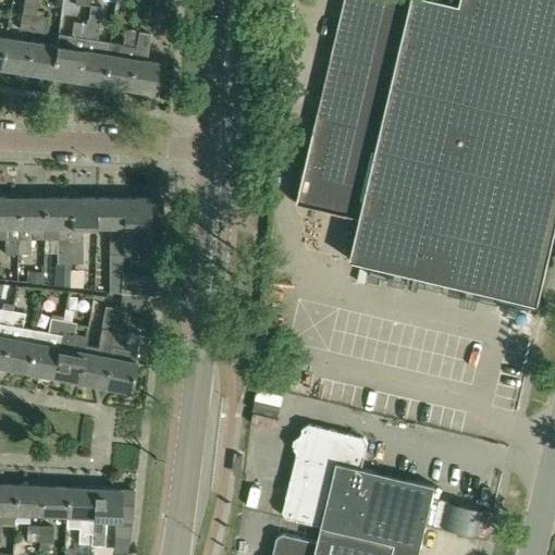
[(165,13),(167,0),(152,0),(152,13),(165,13)]
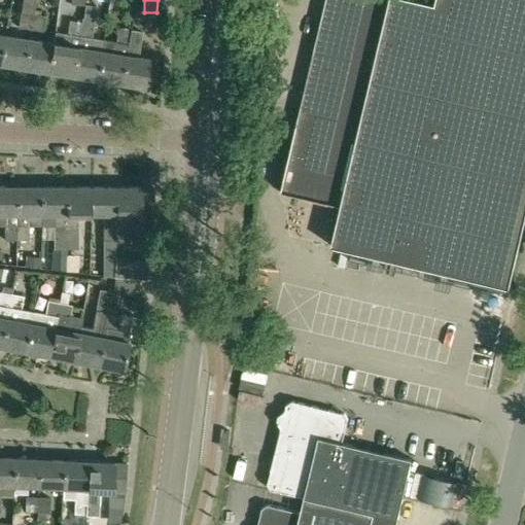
[(323,0),(279,194),(339,208),(387,0),(323,0)]
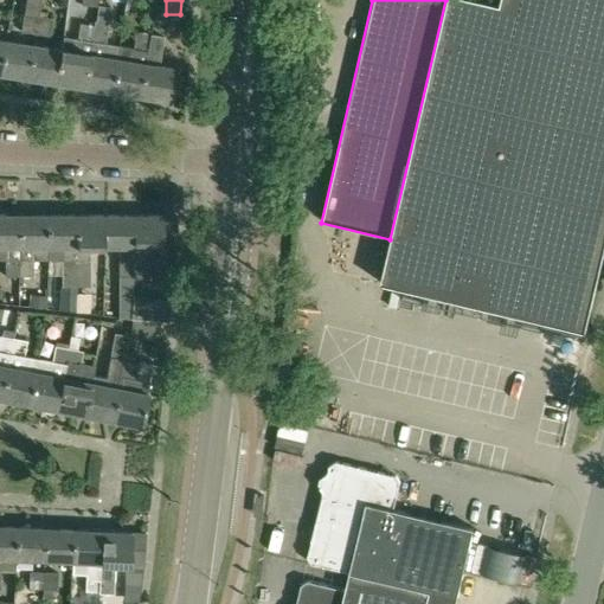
[(468,0),(445,0),(390,239),(379,286),(584,334),(603,246),(603,0),(499,0),(498,7),(468,0)]
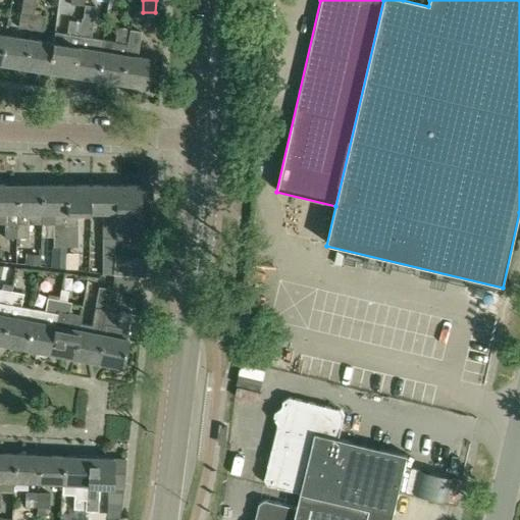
[(15,31),(28,33),(31,17),(18,15),(15,31)]
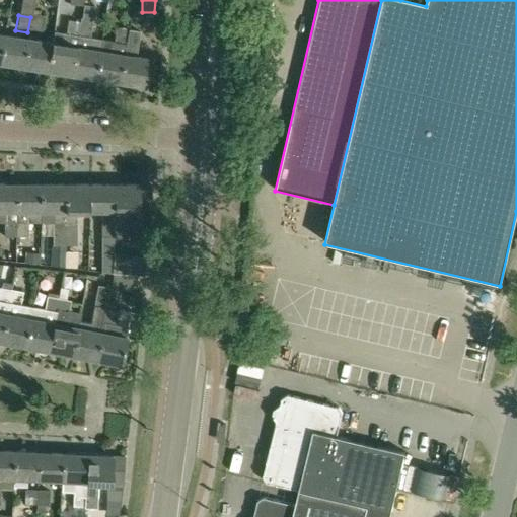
[(43,19),(30,17),(27,32),(40,34),(43,19)]
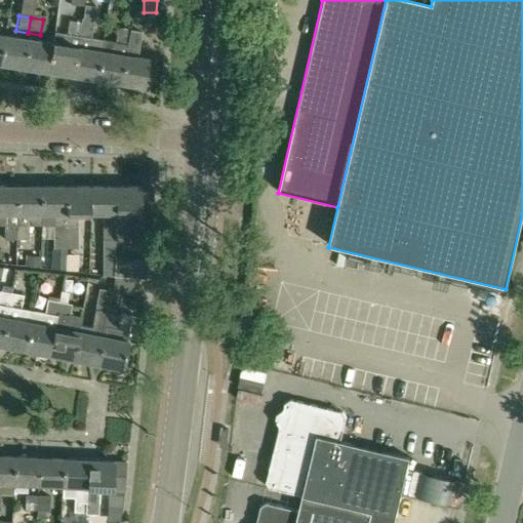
[(71,79),(95,82),(102,43),(89,41),(92,24),(80,22),(79,26),(78,26),(71,79)]
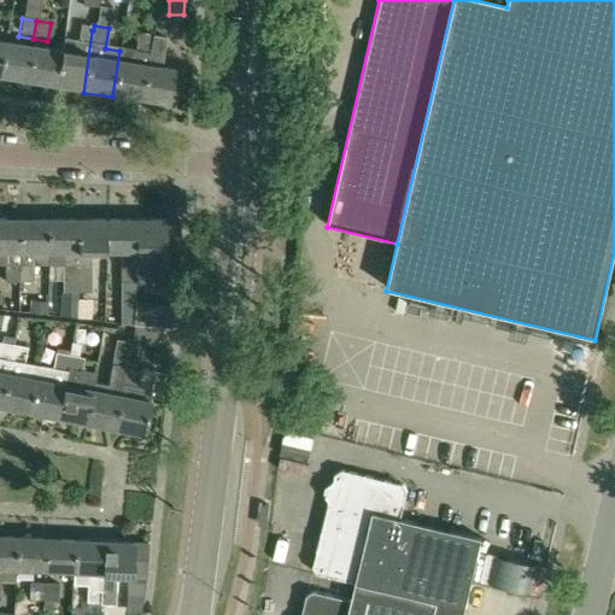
[(54,88),(83,93),(92,30),(80,28),(76,42),(62,40),(60,54),(54,88)]
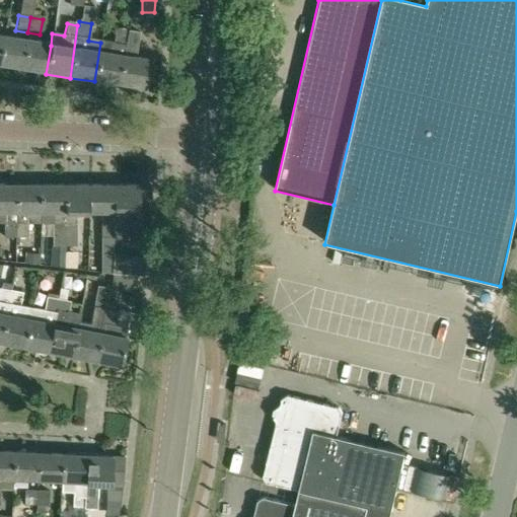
[(94,81),(118,85),(124,47),(122,47),(125,32),(115,30),(113,45),(100,43),(94,81)]
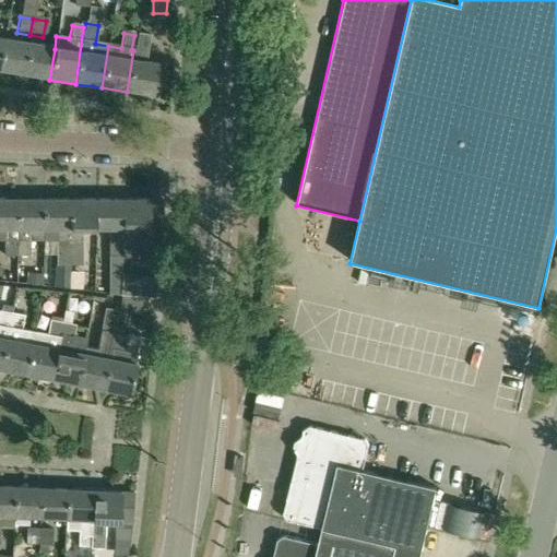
[(158,66),(152,64),(144,63),(149,37),(135,34),(133,50),(127,92),(152,96),(153,96),(158,66)]
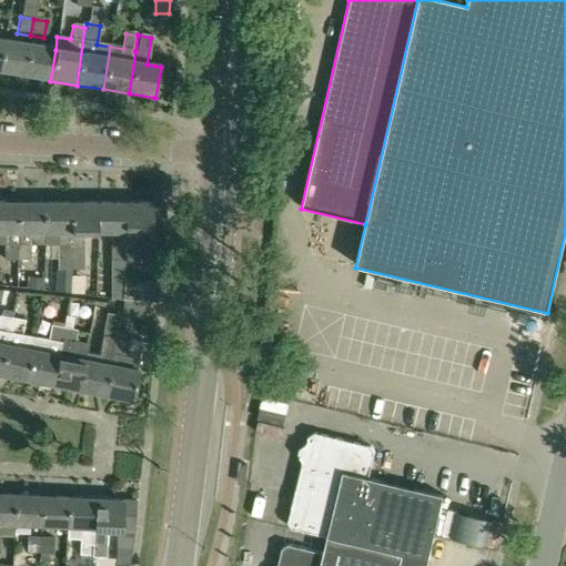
[(0,72),(24,77),(29,46),(2,41),(0,57),(0,72)]
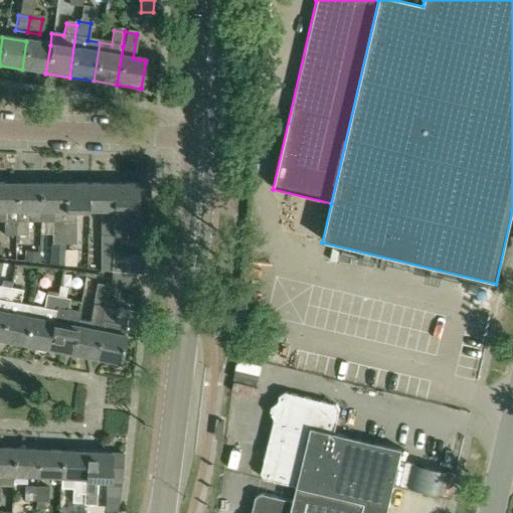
[(50,45),(26,41),(22,69),(45,73),(50,45)]
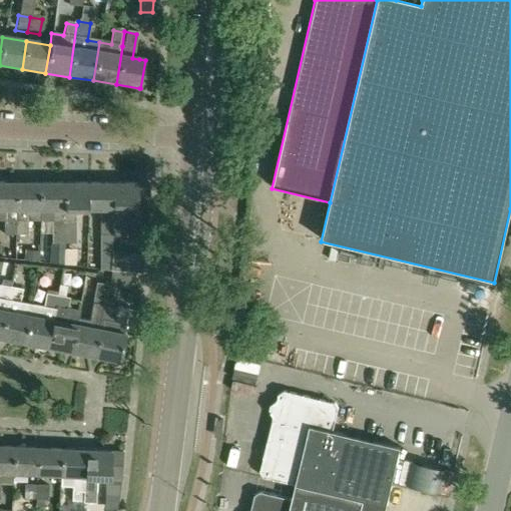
[(0,221),(2,221),(2,236),(13,236),(14,184),(0,183),(0,221)]
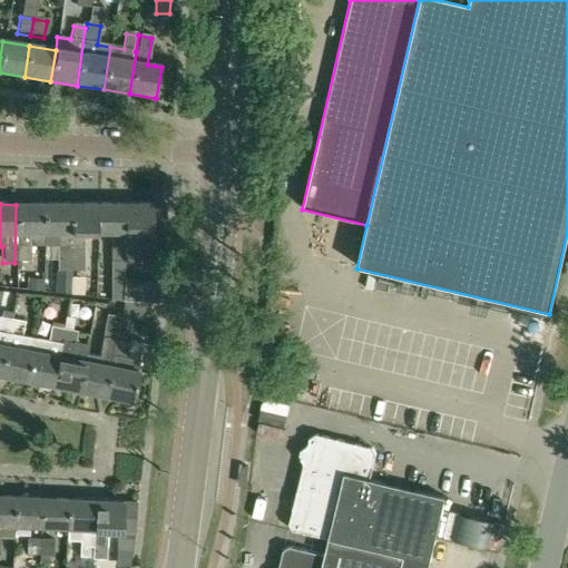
[(16,205),(15,263),(29,263),(29,247),(42,247),(42,235),(43,205),(16,205)]
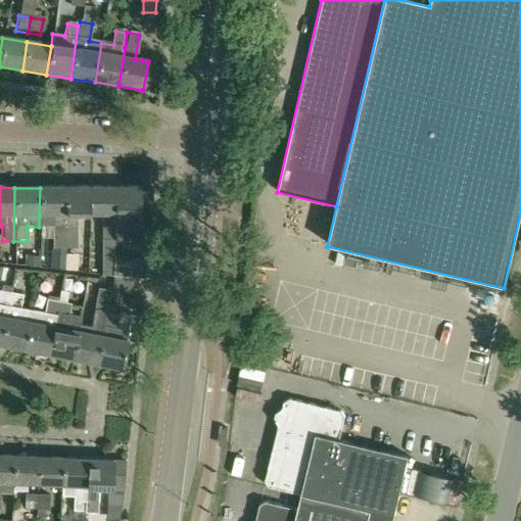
[(64,188),(40,188),(39,216),(39,227),(51,227),(51,250),(63,250),(64,188)]
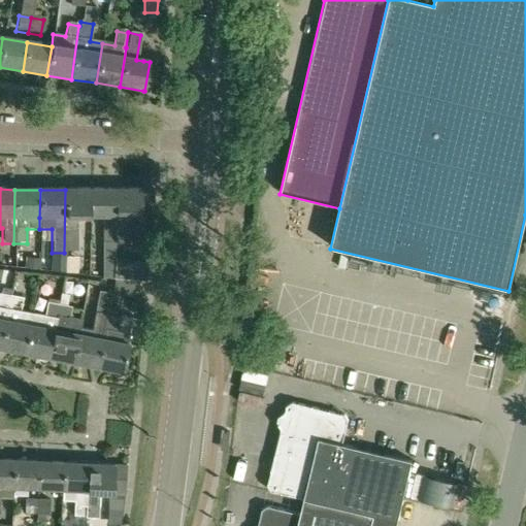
[(65,190),(64,253),(75,253),(76,218),(89,218),(90,190),(65,190)]
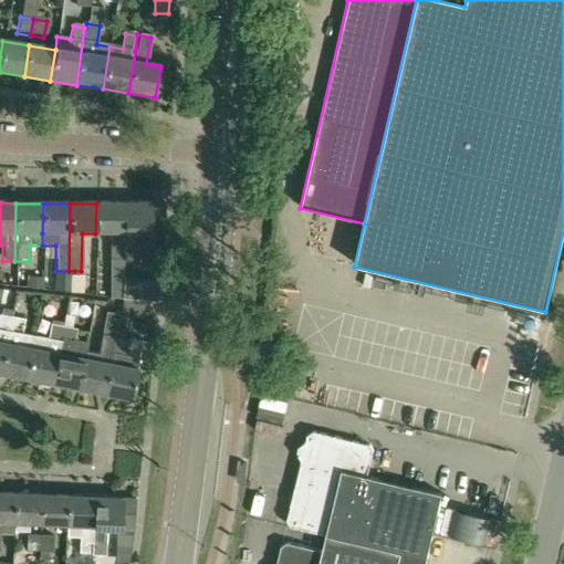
[(108,261),(122,261),(122,252),(122,233),(123,204),(96,204),(95,233),(108,233),(108,261)]
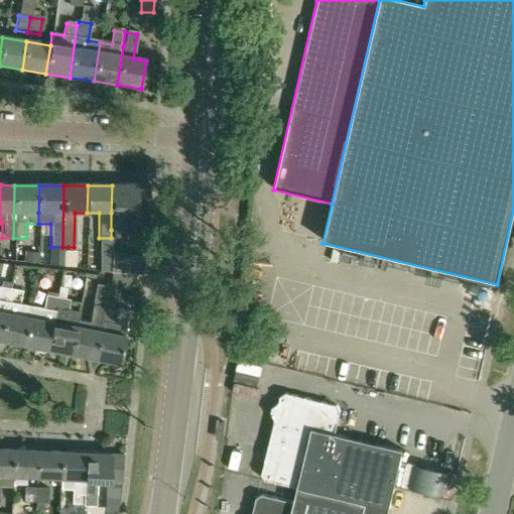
[(112,185),(111,213),(111,230),(111,238),(123,237),(123,213),(135,213),(136,210),(148,210),(148,185),(136,185),(112,185)]
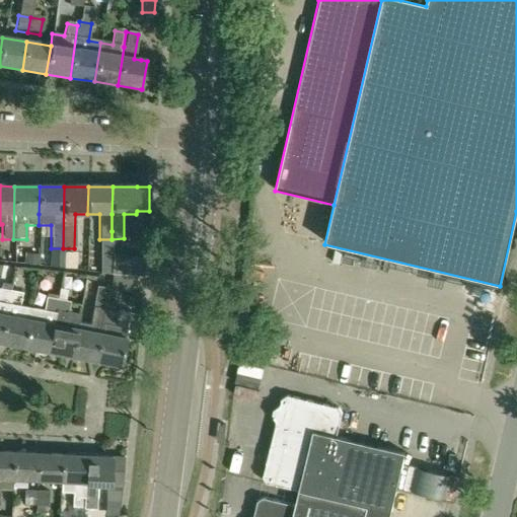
[(141,278),(142,259),(113,256),(111,275),(141,278)]
